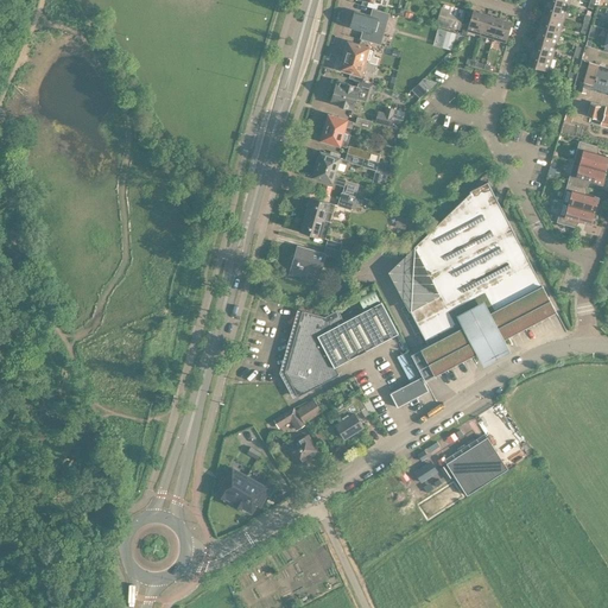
[(569,0),(546,0),(545,4),(567,10),(569,0)]
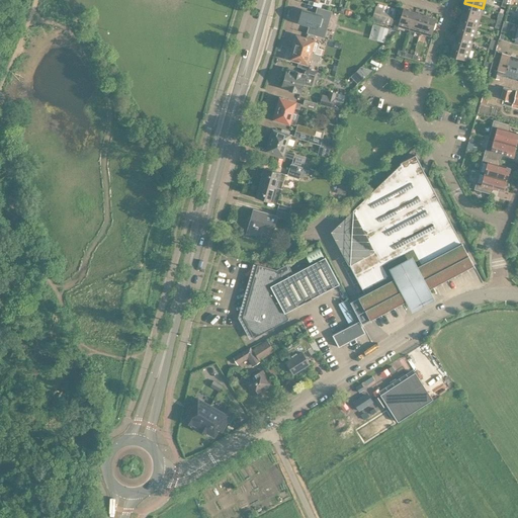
[(396,8),(394,8),(377,3),(376,6),(375,6),(374,9),(371,20),(391,26),(396,8)]
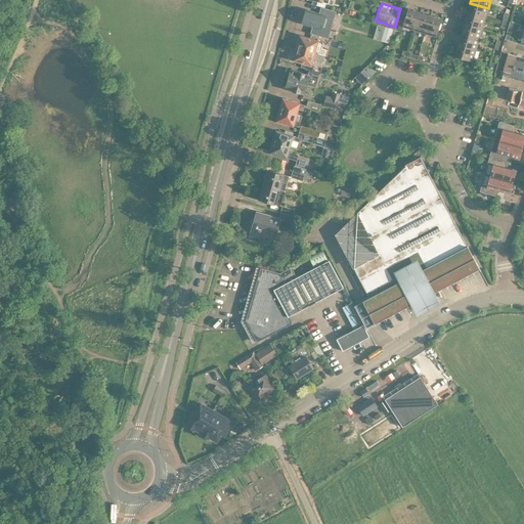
[(488,8),(470,3),(467,13),(485,19),(488,8)]
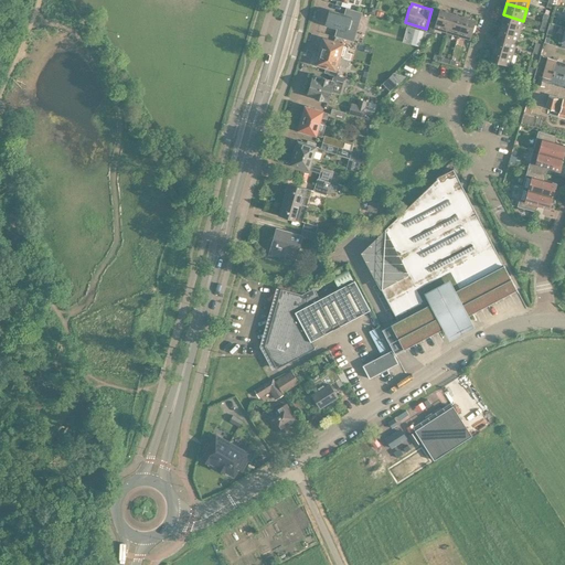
[(329,11),(324,27),(337,30),(334,36),(352,42),(360,13),(352,10),(349,9),(345,9),(343,16),(329,11)]
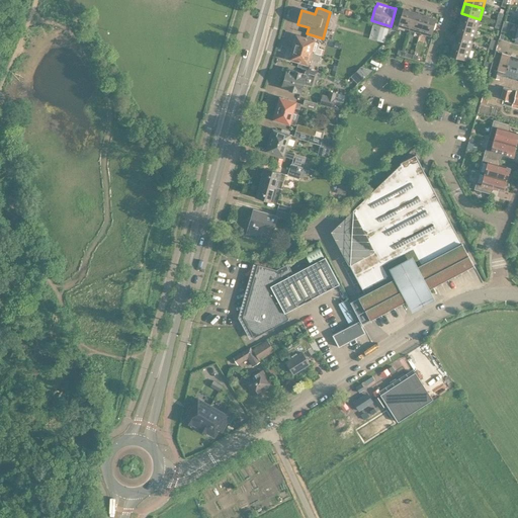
[(398,27),(409,30),(414,13),(403,10),(400,20),(396,19),(393,29),(397,30),(398,27)]
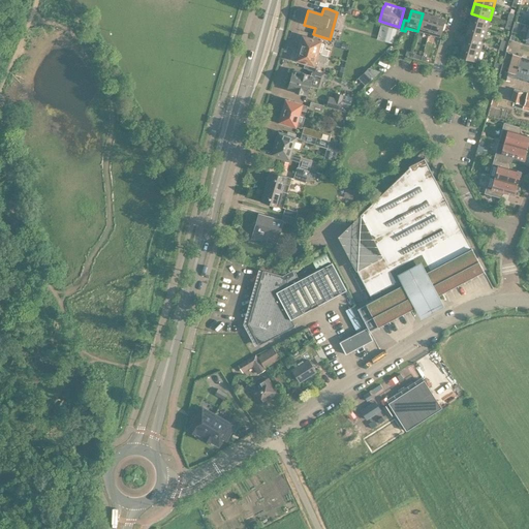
[(433,17),(423,13),(417,31),(428,34),(433,17)]
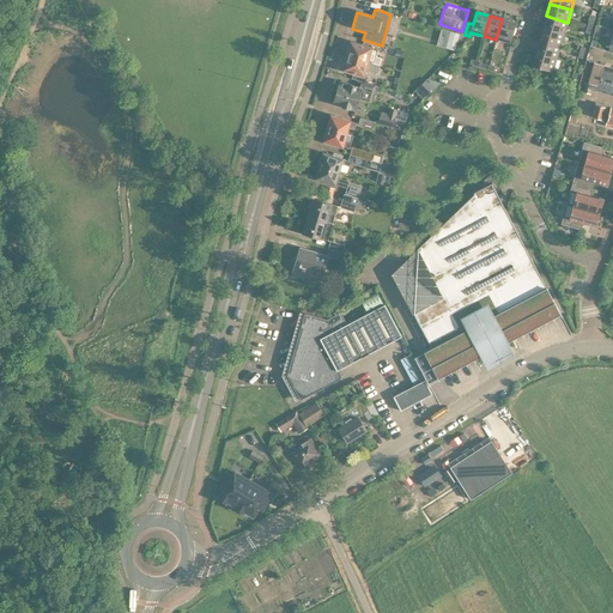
[(546,16),(542,29),(564,35),(568,23),(546,16)]
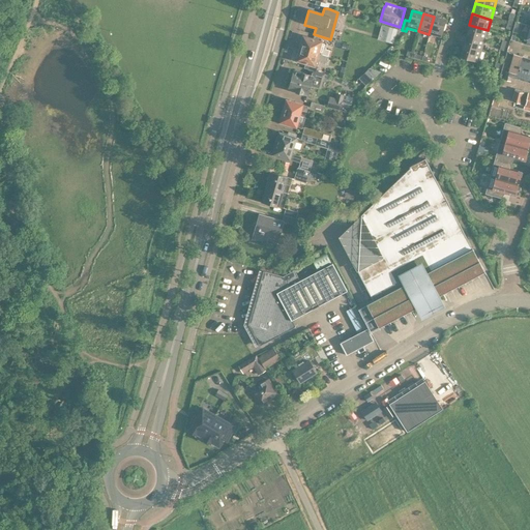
[(440,38),(445,20),(434,17),(429,34),(440,38)]
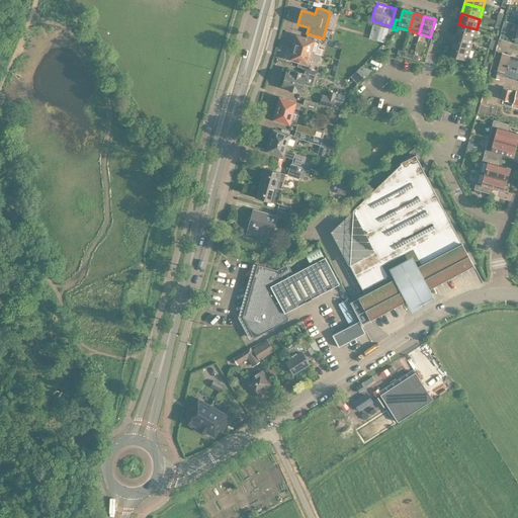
[(473,39),(477,29),(458,24),(455,34),(473,39)]
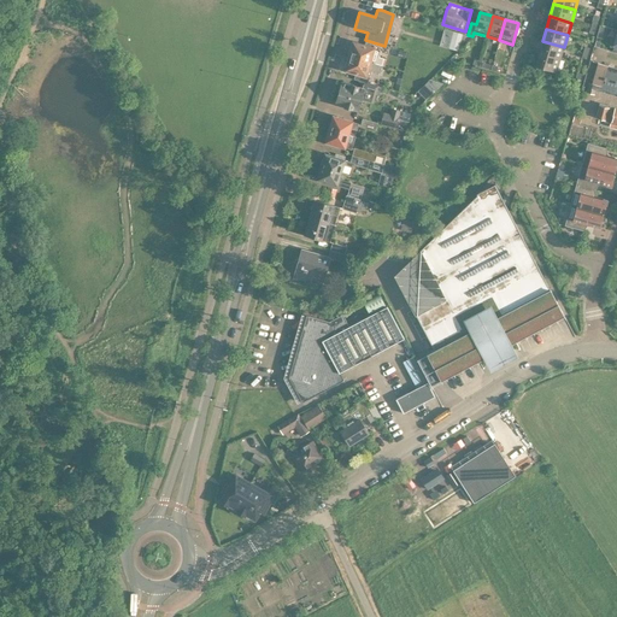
[(462,34),(453,33),(448,50),(457,51),(462,34)]
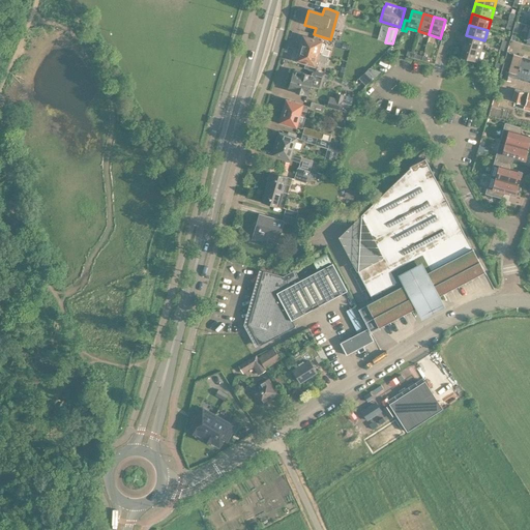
[(300,43),(299,49),(327,57),(329,50),(323,49),(325,43),(326,38),(310,33),(308,39),(302,37),(302,38),(300,39),(299,42),(300,43)]
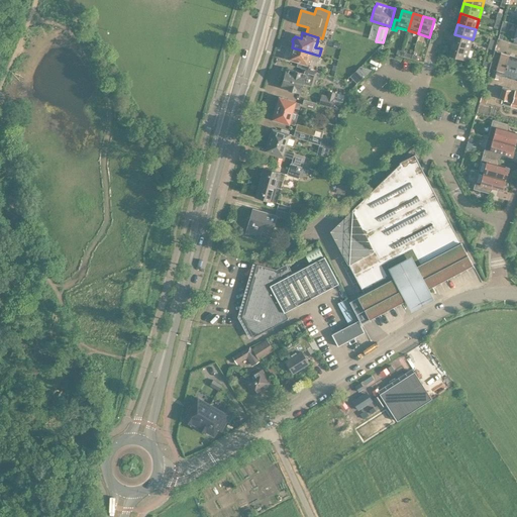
[(470,50),(473,39),(454,34),(451,44),(470,50)]
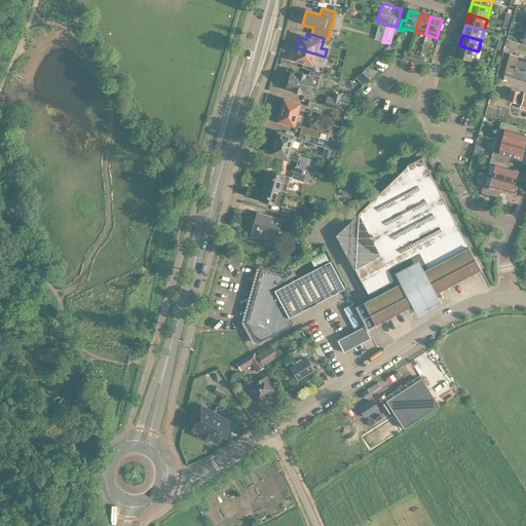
[(475,63),(478,51),(459,45),(456,57),(475,63)]
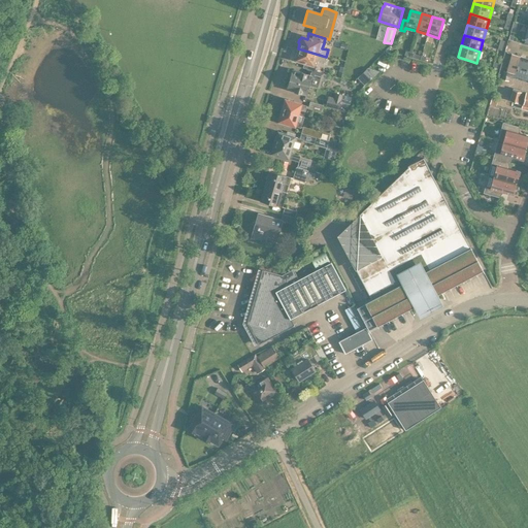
[(325,63),(326,57),(298,48),(297,54),(295,55),(294,58),(295,59),(295,61),(306,64),(304,69),(310,71),(314,72),(317,61),(325,63)]
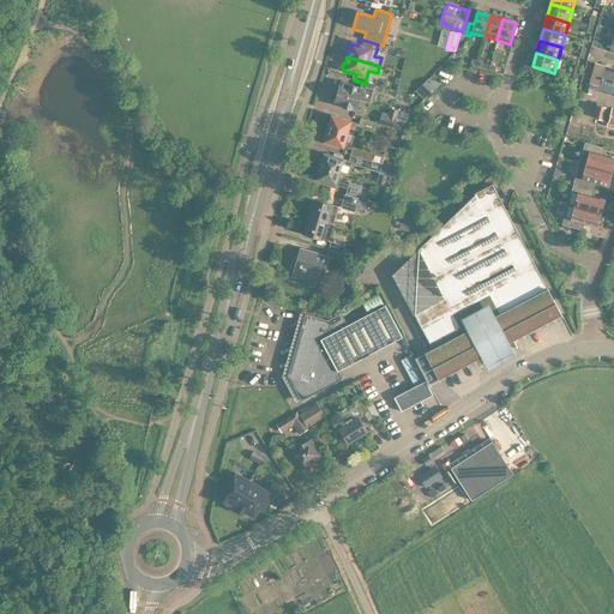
[(613,68),(594,64),(588,84),(585,84),(582,94),(591,96),(593,91),(613,96),(613,68)]
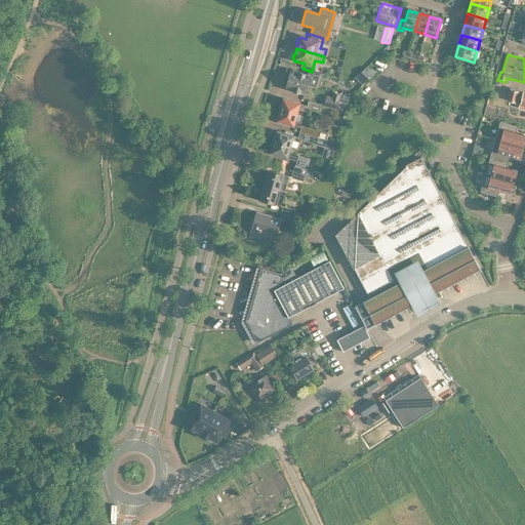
[(364,83),(376,71),(365,68),(358,76),(364,83)]
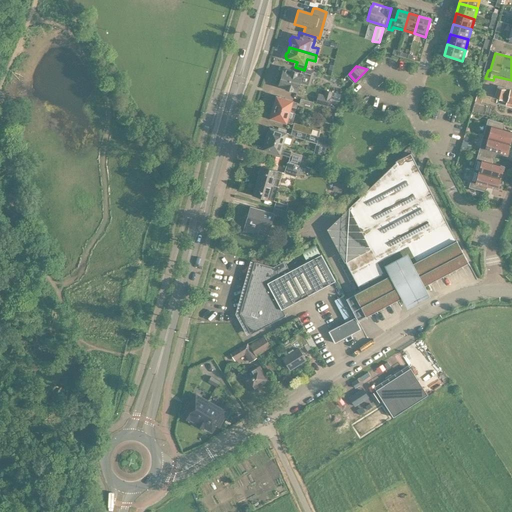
[(305,70),(294,67),(293,71),(291,71),(290,71),(283,69),(280,78),(299,83),(309,86),(313,72),(305,70)]
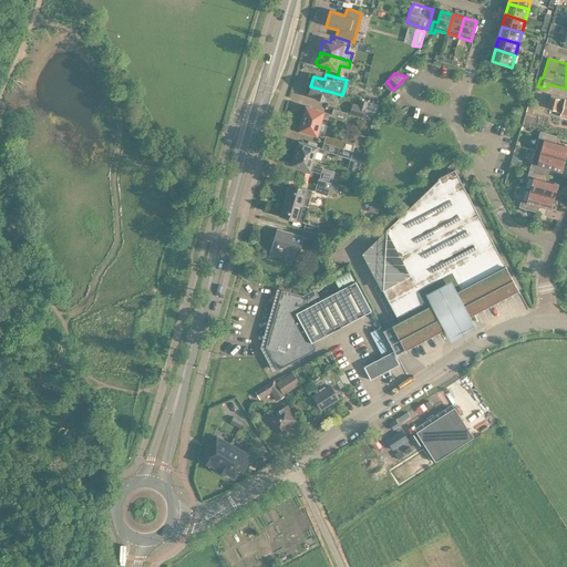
[(316,100),(329,103),(331,92),(310,86),(308,96),(316,99),(316,100)]
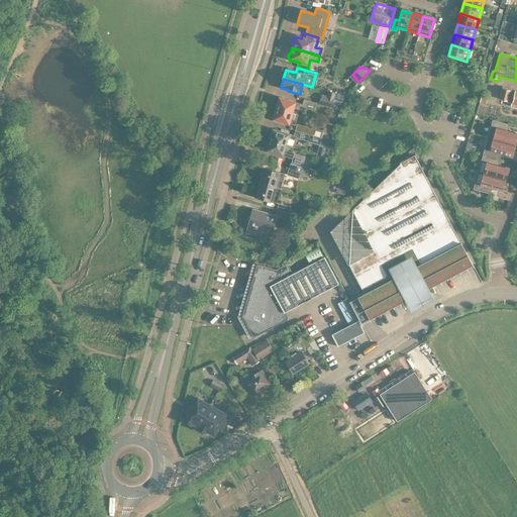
[(511,103),(510,107),(516,108),(516,91),(509,90),(509,91),(501,89),(498,99),(507,102),(511,103)]
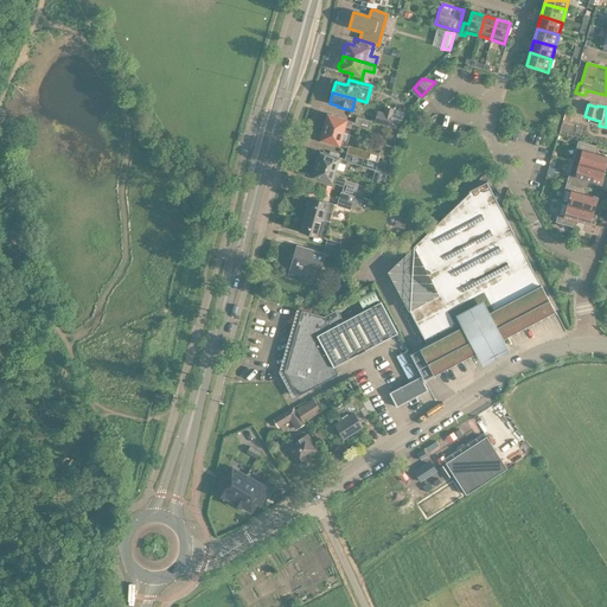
[(377,114),(375,123),(388,127),(390,117),(400,121),(402,113),(393,109),(385,108),(383,115),(377,114)]
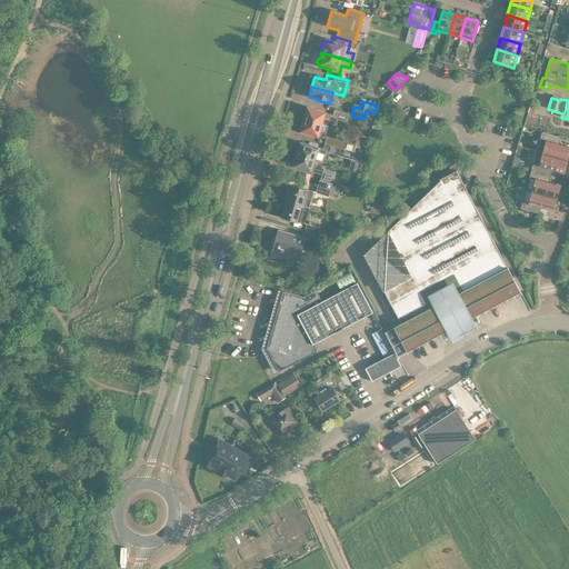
[(323,120),(329,121),(330,116),(307,108),(303,120),(322,126),(323,120)]
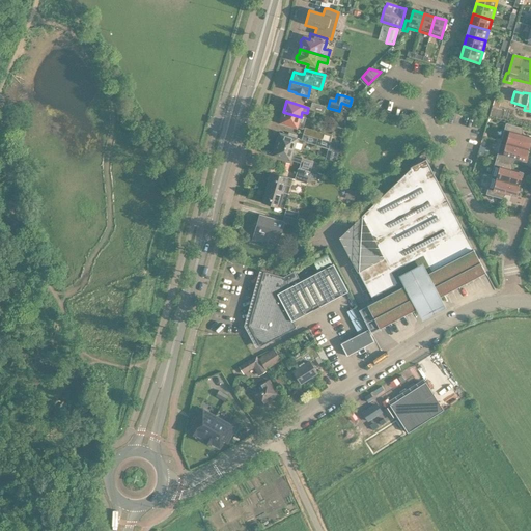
[(323,112),(325,107),(311,103),(310,109),(323,112)]
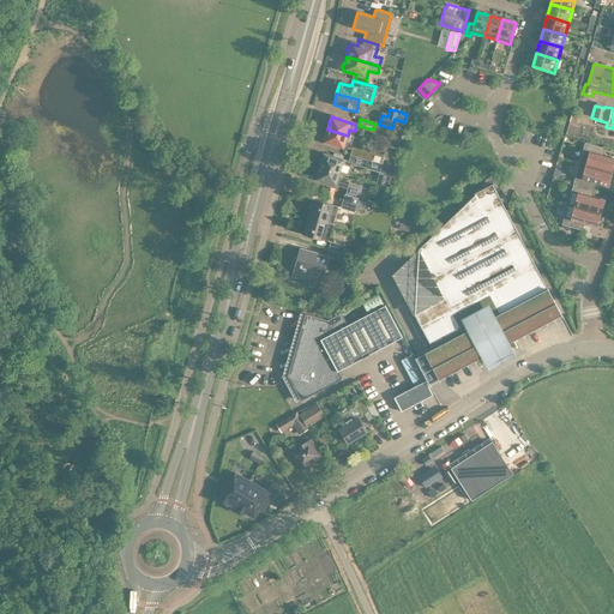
[(327,130),(324,143),(349,150),(353,137),(348,136),(327,130)]
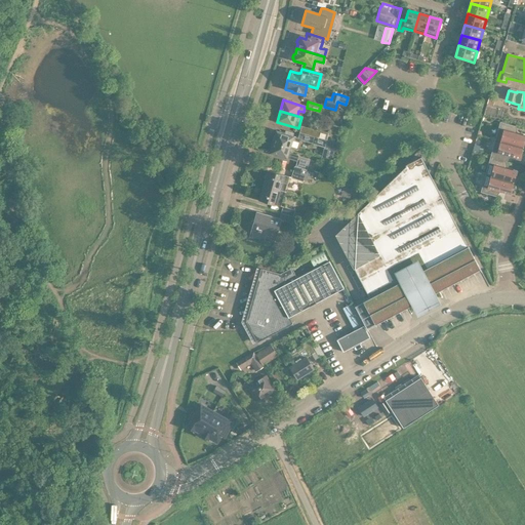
[(515,127),(499,122),(494,139),(523,148),(524,138),(524,135),(514,132),(515,127)]
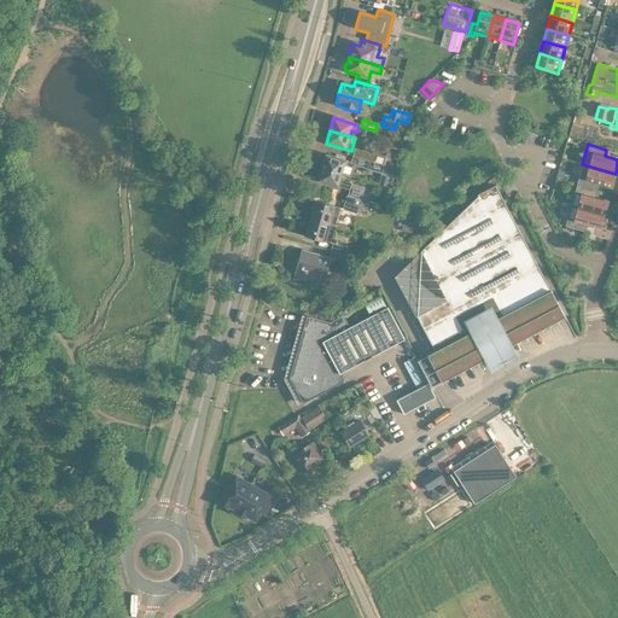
[(385,158),(355,149),(353,157),(383,167),(385,158)]
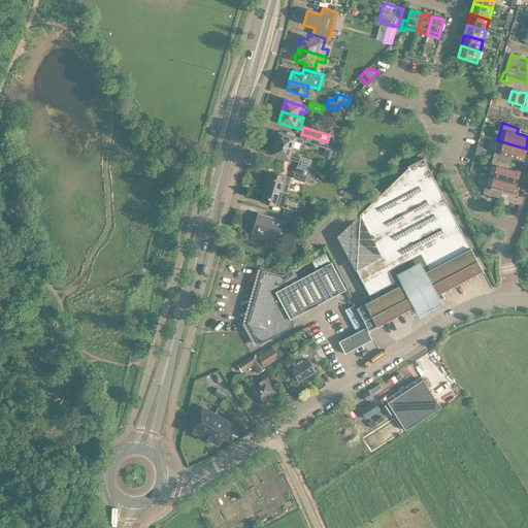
[(299,140),(299,139),(297,139),(294,138),(286,135),(277,133),(276,136),(274,137),(273,143),(274,143),(292,150),(296,151),(299,140)]
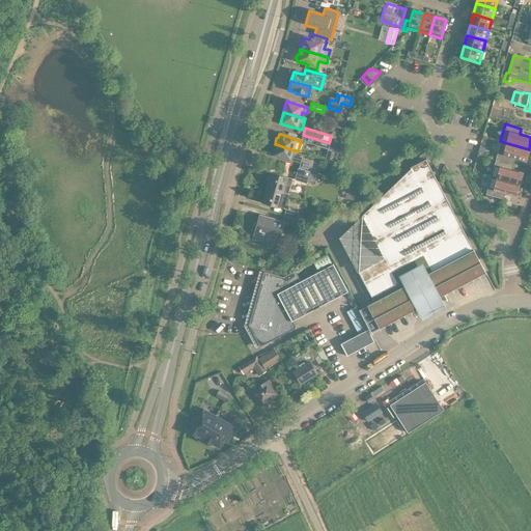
[(329,143),(303,135),(301,140),(328,148),(325,158),(334,161),(338,146),(329,143)]
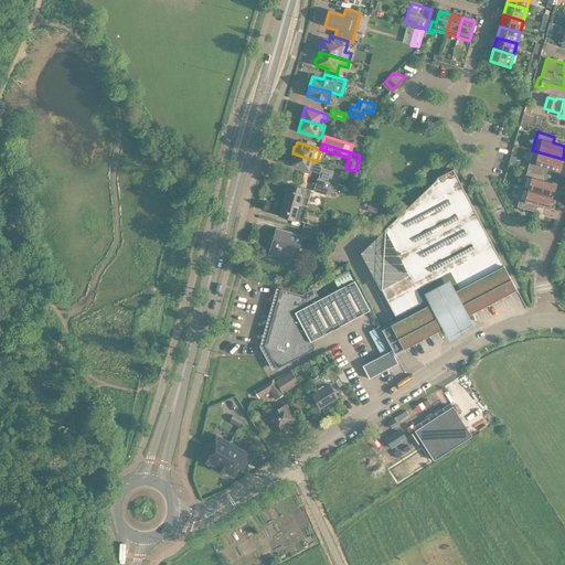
[(558,172),(563,159),(532,150),(528,169),(544,174),(545,168),(558,172)]
